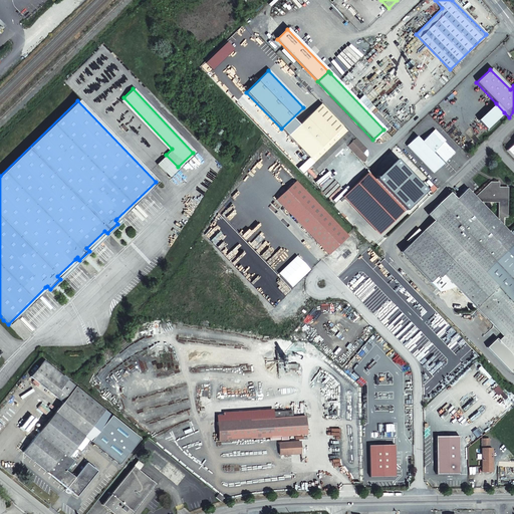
[(346,131),(323,106),(320,103),(287,136),(314,163),(333,144),(346,131)]
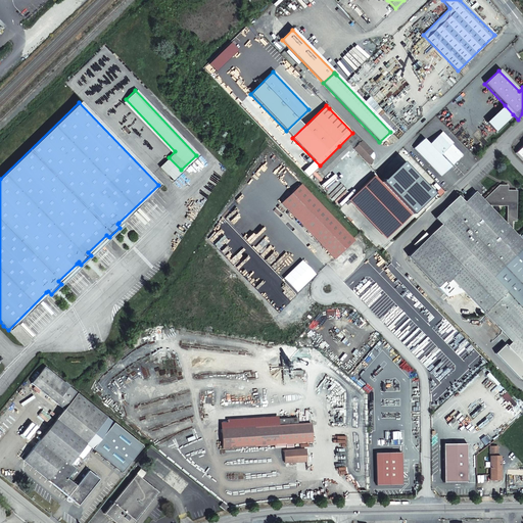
[(513,114),(505,105),(486,123),(494,132),(513,114)]
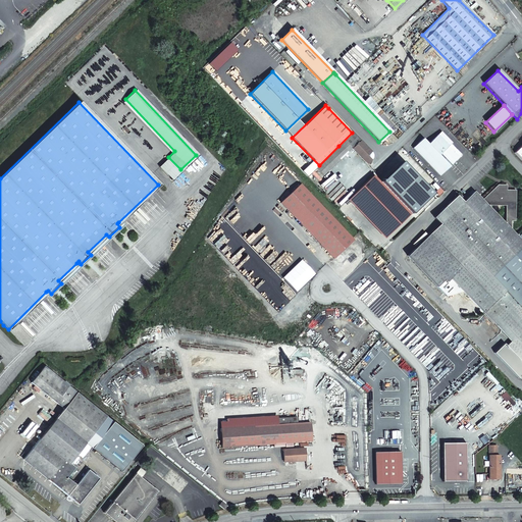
[(440,132),(430,142),(453,163),(456,160),(461,155),(451,144),(452,143),(440,132)]
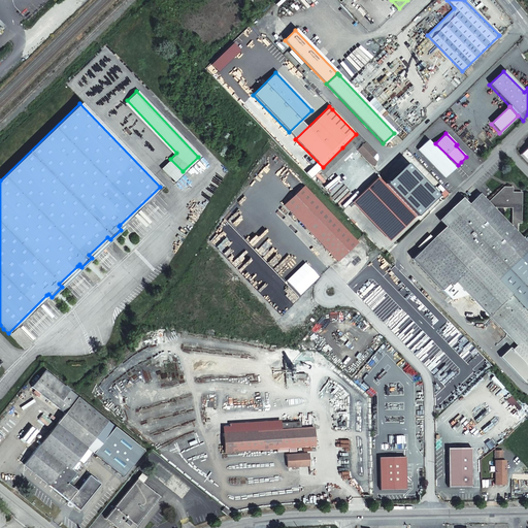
[(375,154),(356,134),(342,147),(351,156),(355,151),(371,166),(373,164),(375,163),(375,162),(370,158),(375,154)]
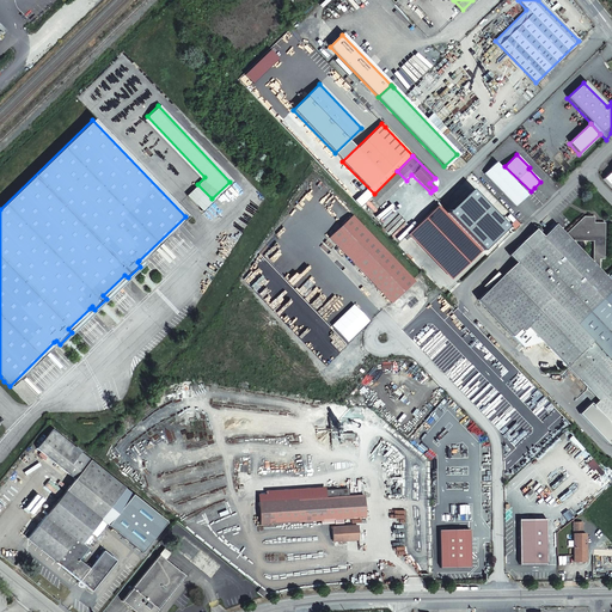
[(531,191),(505,166),(502,169),(495,163),(483,173),(515,206),(531,191)]
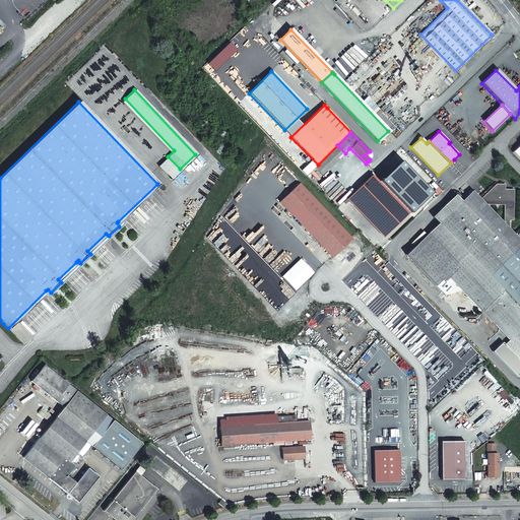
[(519,140),(510,149),(519,159),(519,140)]
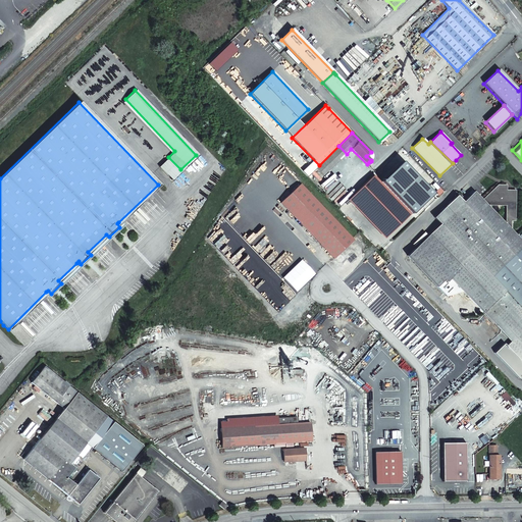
[(347,154),(338,146),(319,165),(315,168),(323,176),(347,154)]
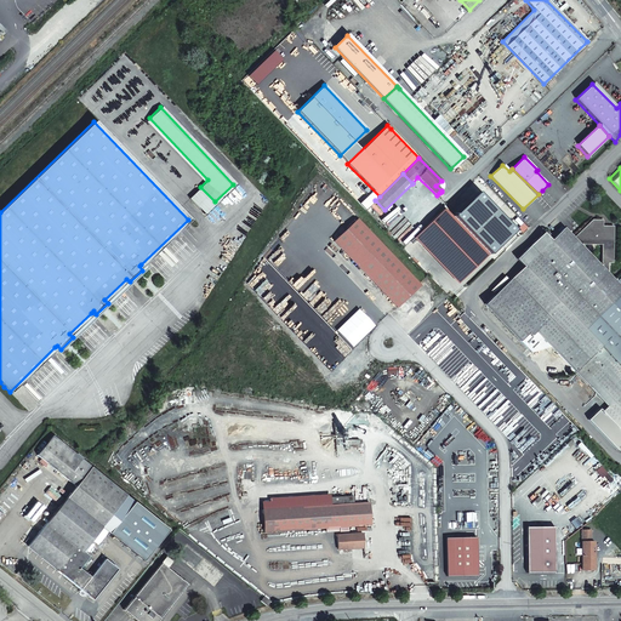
[(478,177),(469,187),(496,212),(505,204),(478,177)]
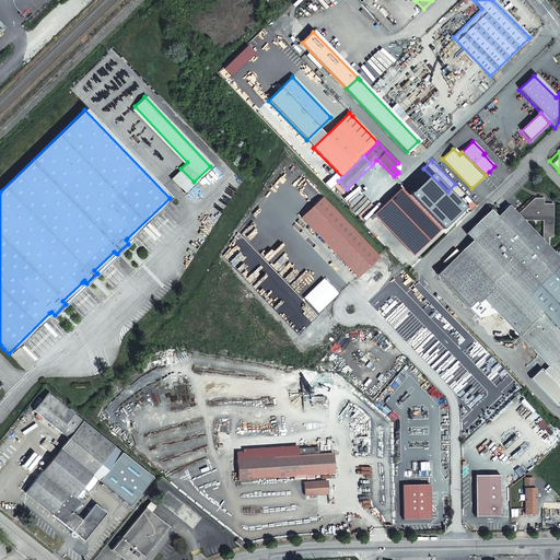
[(182,193),(194,182),(181,168),(168,179),(182,193)]
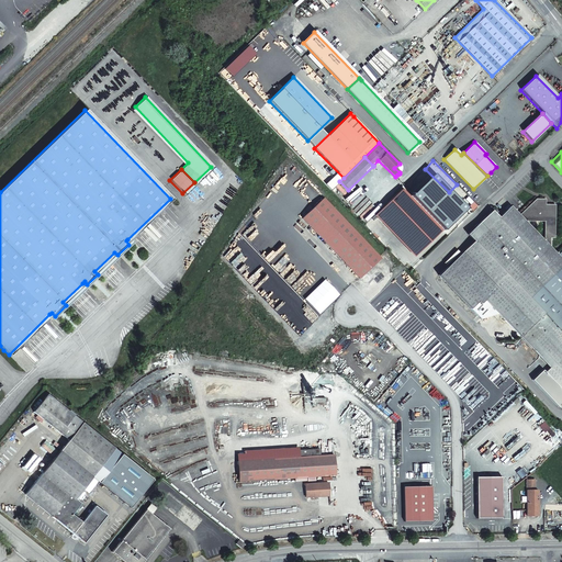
[(439,229),(401,189),(378,212),(416,253),(439,229)]
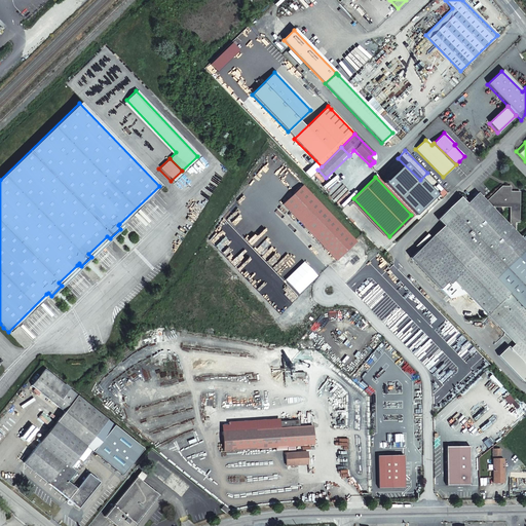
[(301,186),(282,205),(334,260),(353,240),(301,186)]
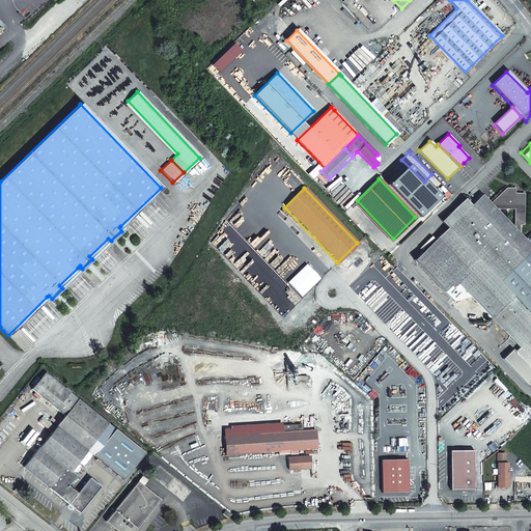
[(507,221),(520,234),(520,225),(524,225),(524,194),(514,193),(514,188),(505,188),(490,203),(507,221)]
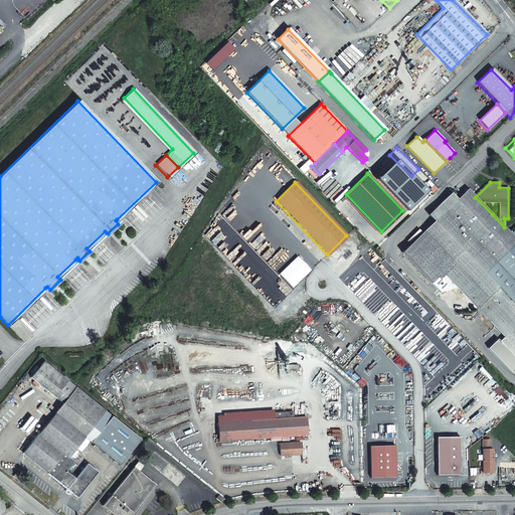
[(440,203),(427,214),(434,220),(401,251),(431,282),(438,276),(440,279),(444,275),(456,288),(473,305),(476,309),(481,304),(498,288),(504,294),(514,283),(514,238),(504,227),(492,214),(475,197),(467,189),(458,198),(453,194),(452,195),(450,193),(440,203)]
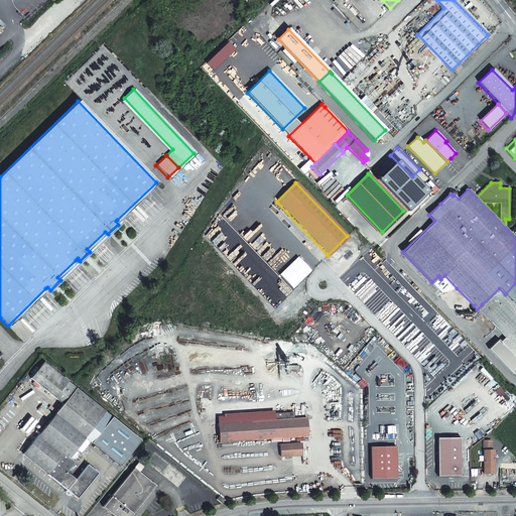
[(87,249),(90,252),(108,234),(105,232),(87,249)]
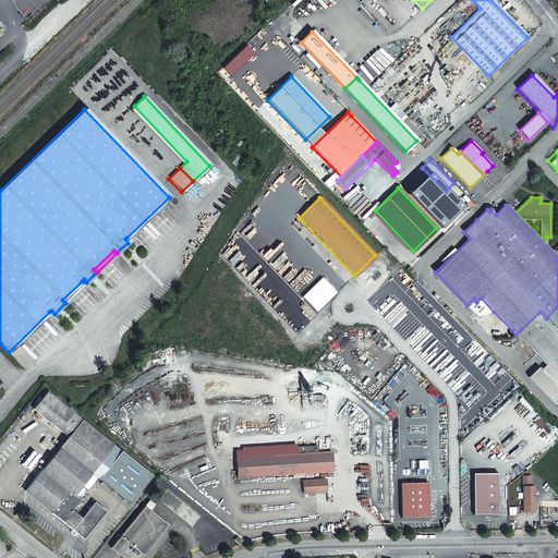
[(82,281),(62,300),(65,303),(84,284),(82,281)]
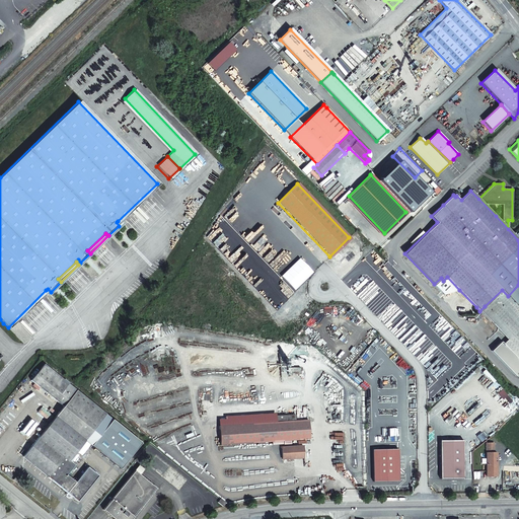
[(441,278),(434,284),(443,294),(459,290),(447,277),(443,281),(441,278)]
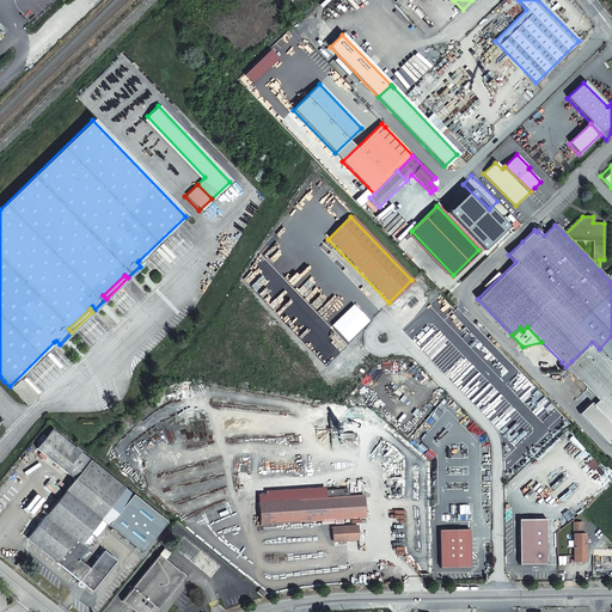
[(611,336),(599,349),(611,362),(611,336)]
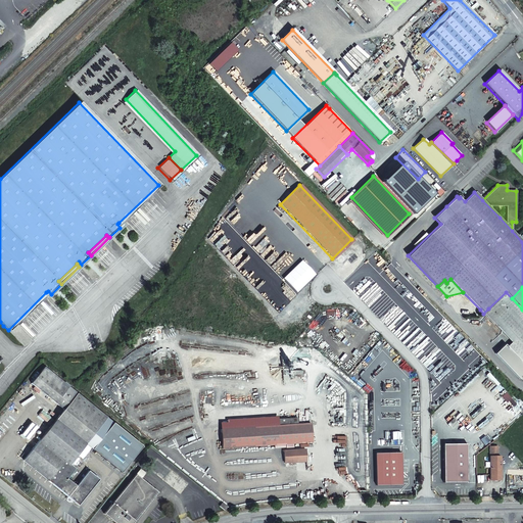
[(522,310),(512,298),(506,292),(488,308),(517,337),(512,342),(507,346),(522,363),(522,310)]
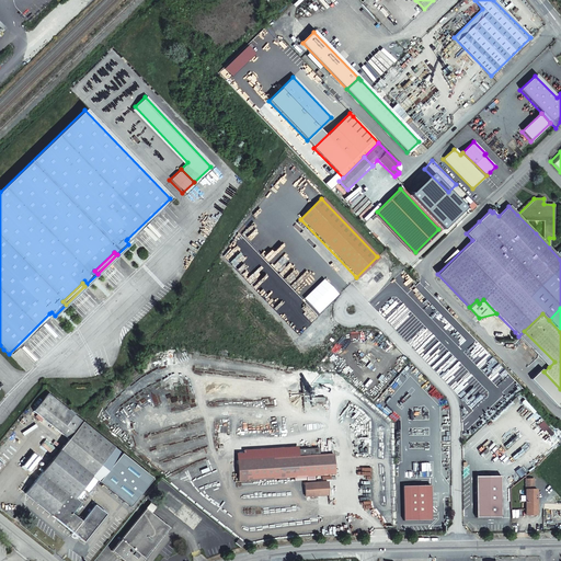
[(524,331),(518,336),(526,344),(549,367),(554,362),(524,331)]
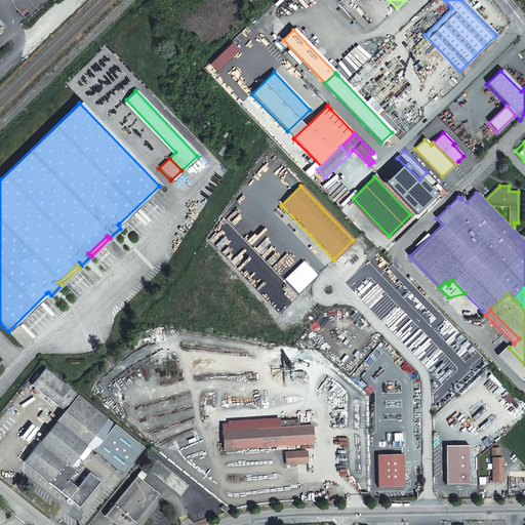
[(434,345),(427,352),(431,356),(438,349),(434,345)]
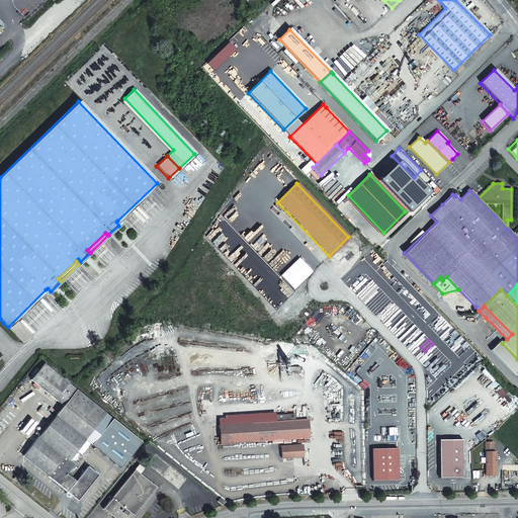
[(517,371),(517,359),(502,343),(500,340),(490,349),(515,375),(517,371)]
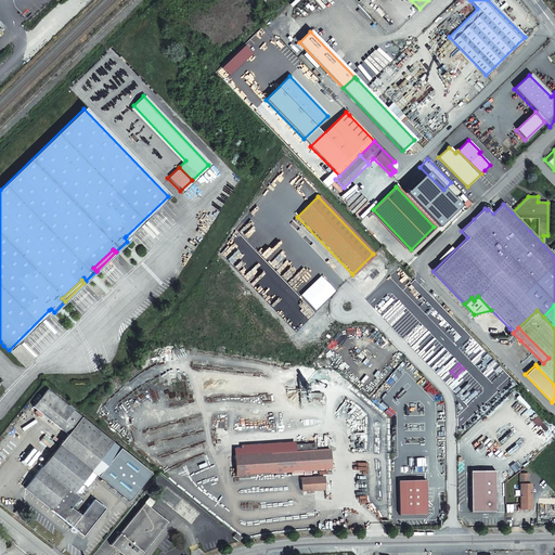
[(470,371),(461,379),(464,383),(467,379),(473,385),(470,388),(473,391),(482,382),(470,371)]
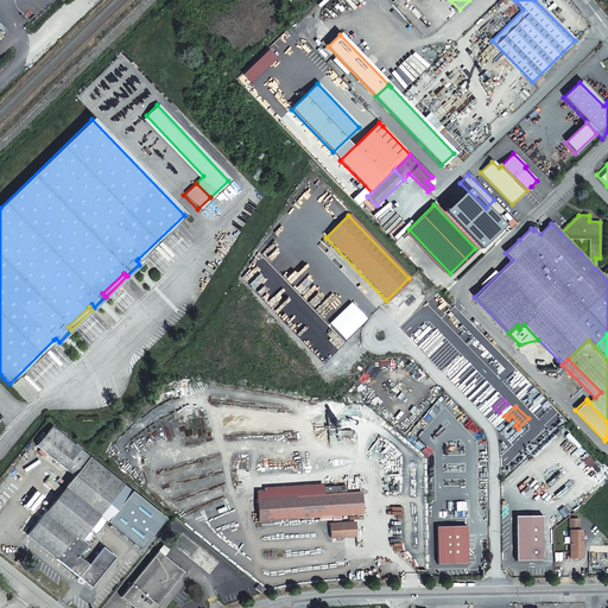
[(92,526),(99,517),(125,486),(51,426),(36,445),(75,476),(27,536),(78,577),(84,582),(90,587),(114,558),(102,548),(89,565),(77,557),(87,545),(82,542),(89,533),(87,532),(92,526)]
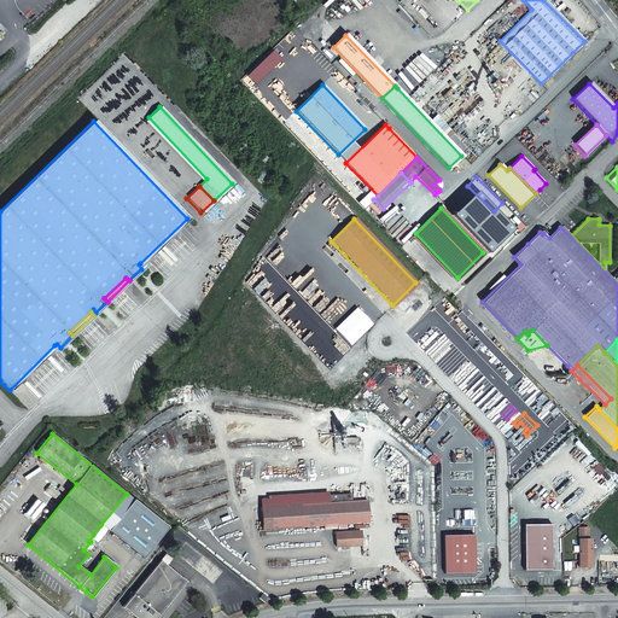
[(261,499),(262,506),(353,502),(353,495),(330,495),(330,493),(269,495),(269,499),(261,499)]
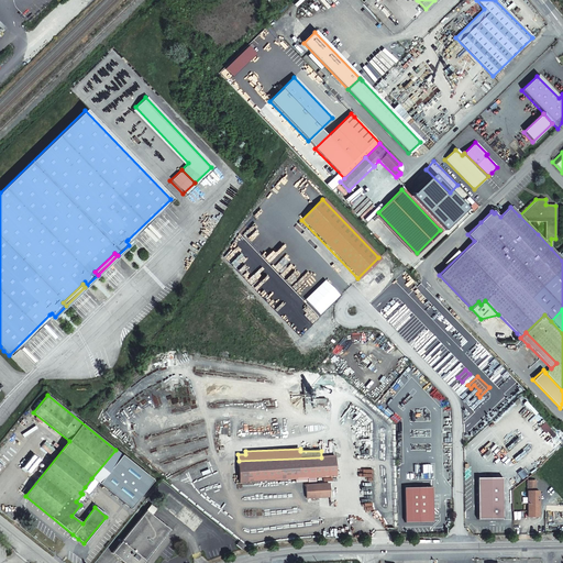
[(321,457),(239,461),(239,482),(337,478),(335,457),(321,457)]
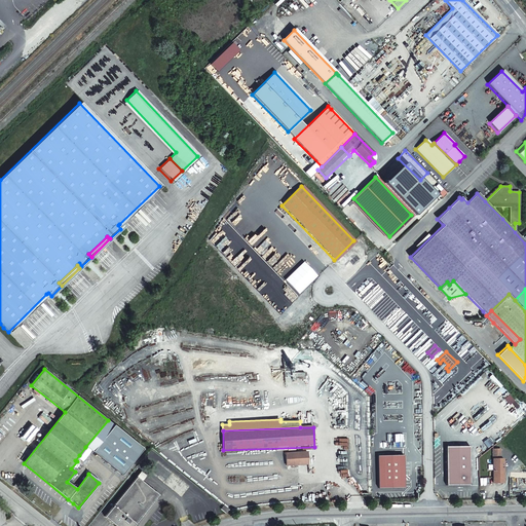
[(472,446),(448,446),(448,485),(472,485),(472,446)]
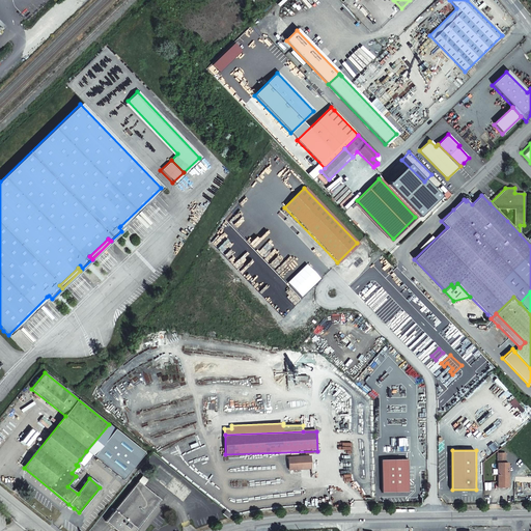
[(89,453),(86,451),(80,459),(83,462),(89,453)]
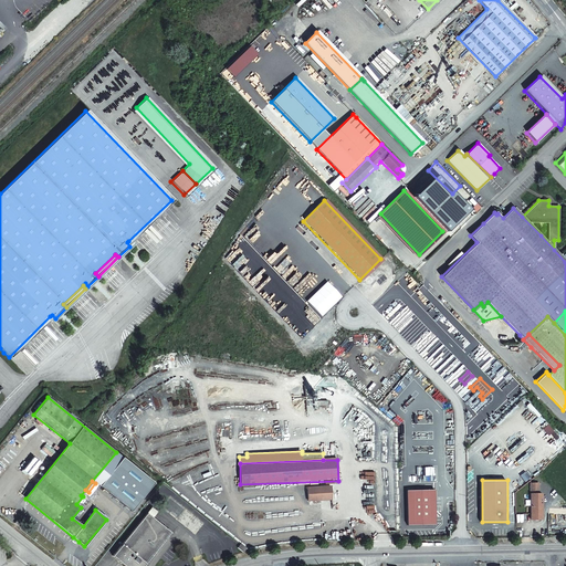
[(536,484),(530,484),(531,516),(541,516),(541,494),(536,494),(536,484)]
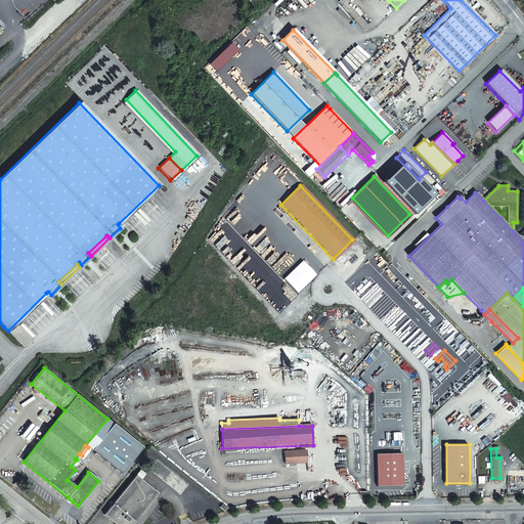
[(307,450),(285,451),(285,464),(307,463),(307,450)]
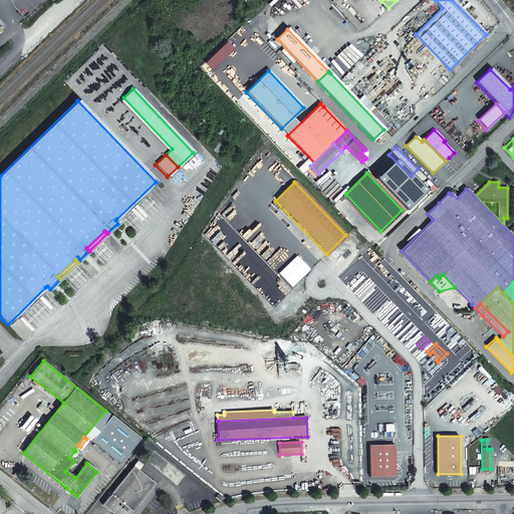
[(397,445),(371,445),(372,477),(398,476),(397,445)]
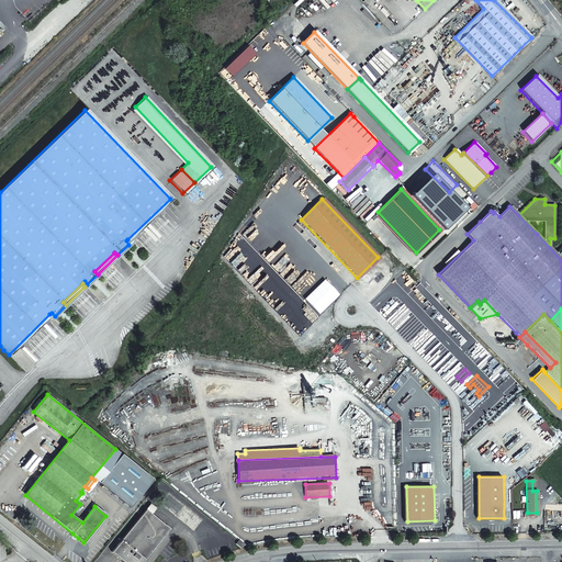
[(169,493),(160,504),(193,530),(202,520),(169,493)]
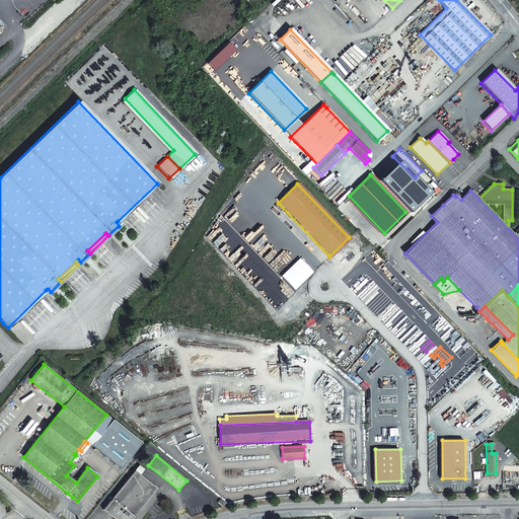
[(135,471),(140,475),(144,470),(139,466),(135,471)]
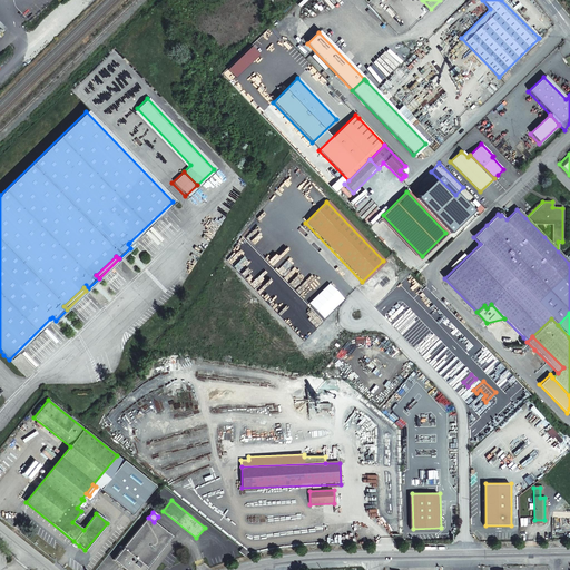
[(154,522),(148,518),(114,560),(126,569),(144,569),(172,537),(154,522)]
